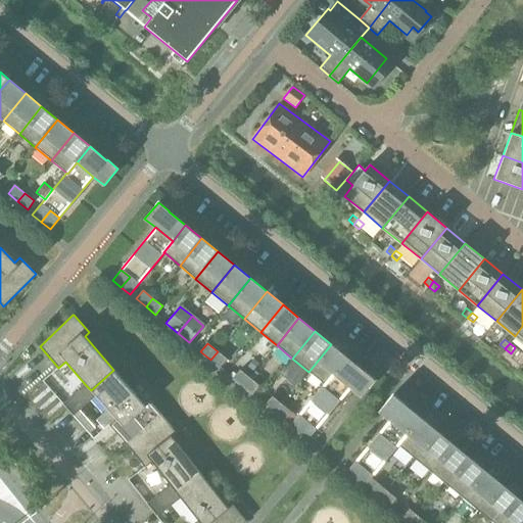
[(331,344),(308,372),(324,384),(325,385),(334,374),(347,358),(331,344)]
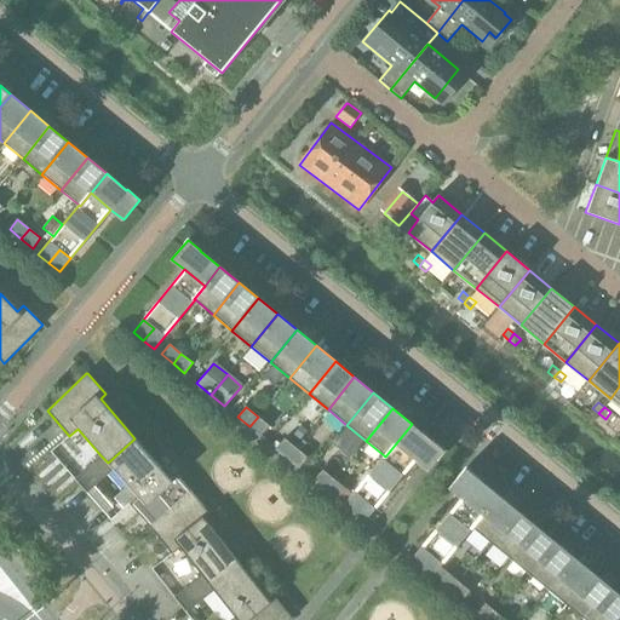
[(258,417),(250,426),(260,435),(269,425),(258,417)]
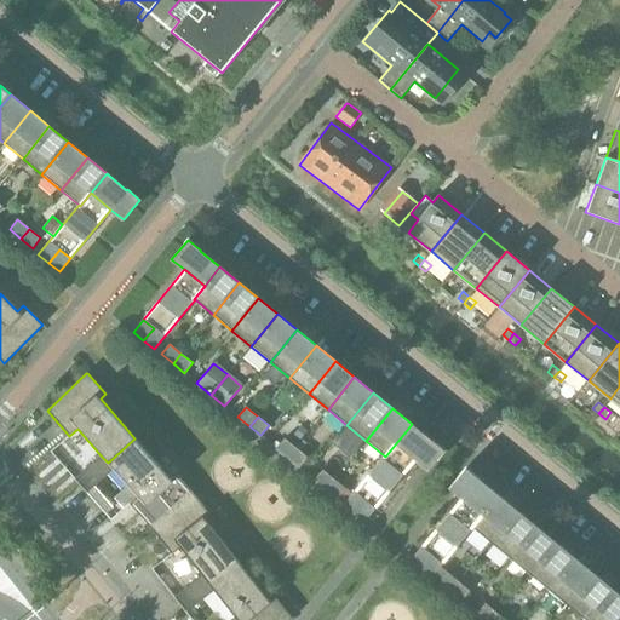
[(431,441),(412,424),(396,443),(417,459),(415,460),(429,470),(445,451),(432,440),(431,441)]
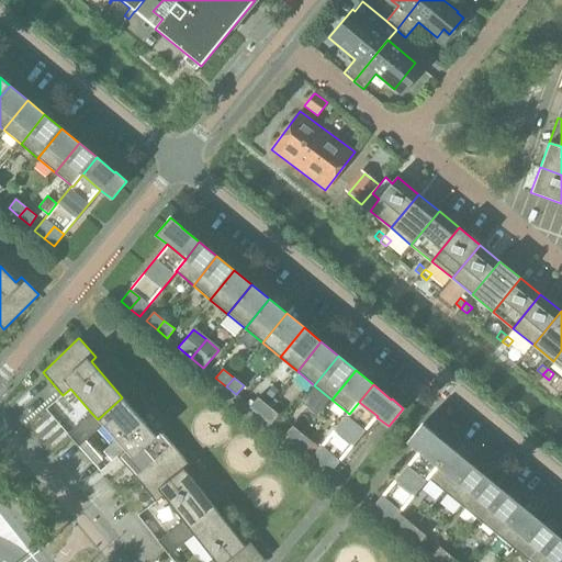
[(122,397),(98,419),(91,413),(80,423),(86,429),(91,436),(103,425),(125,450),(117,457),(136,479),(176,448),(158,429),(154,433),(122,397)]
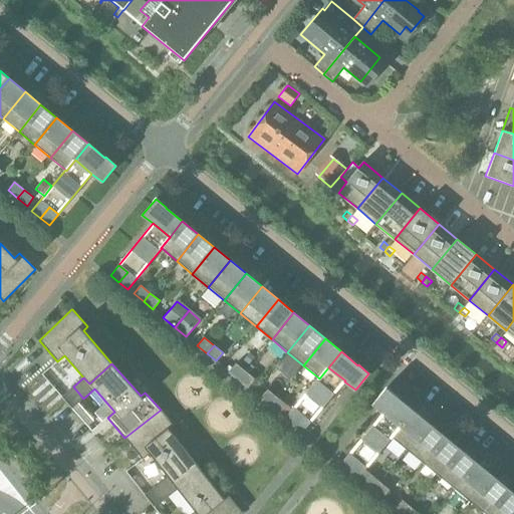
[(229,371),(239,379),(245,371),(236,363),(229,371)]
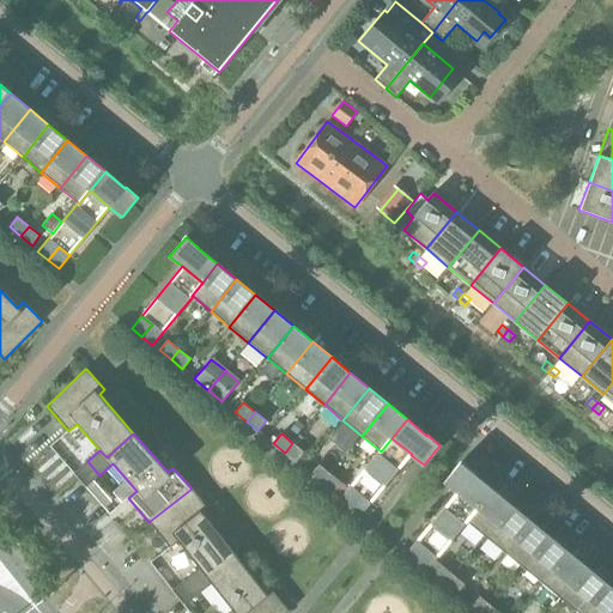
[(381,451),(380,450),(339,499),(350,508),(360,496),(371,503),(411,455),(412,454),(392,438),(381,451)]
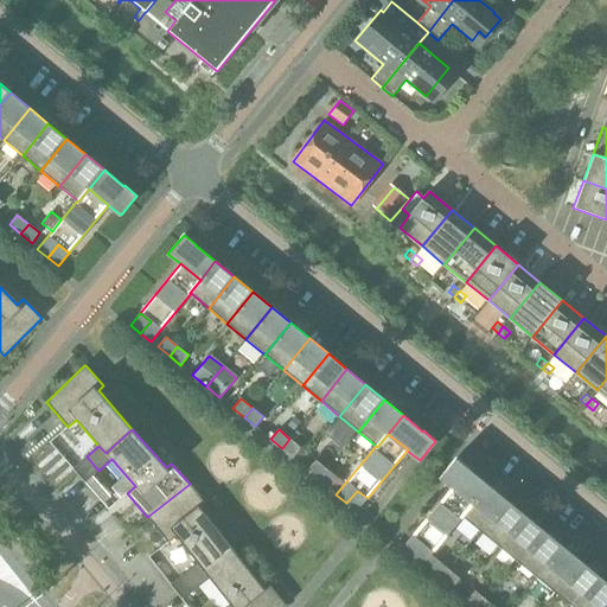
[(293,458),(301,447),(289,439),(282,448),(293,458)]
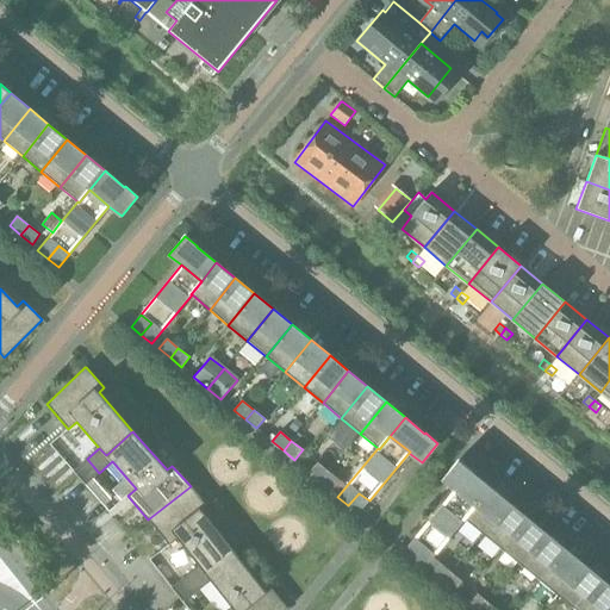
[(87,459),(73,471),(85,485),(93,479),(99,473),(93,466),(87,459)]
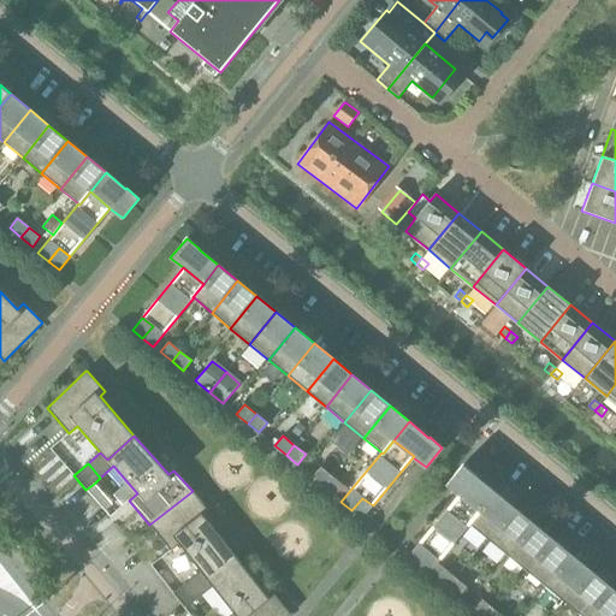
[(458,495),(458,493),(479,510),(495,491),(474,475),(475,475),(462,465),(446,484),(458,495)]
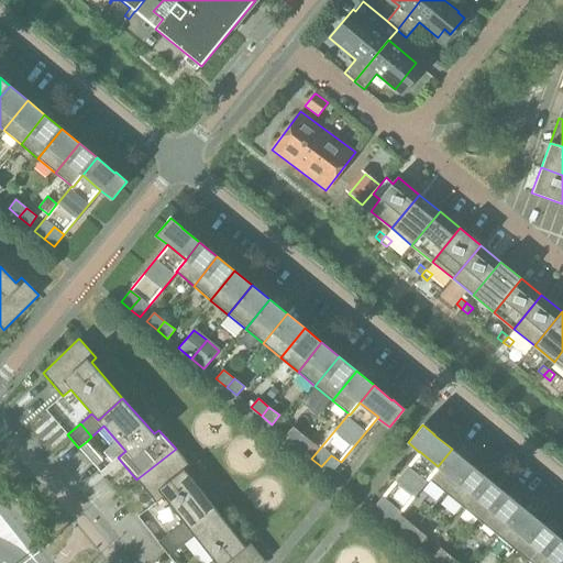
[(286,435),(296,444),(304,435),(293,427),(286,435)]
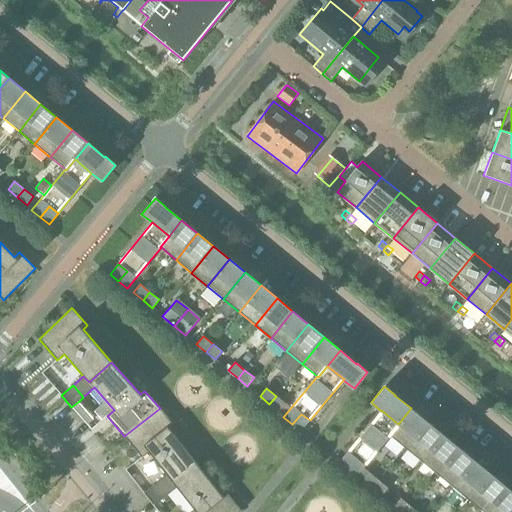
[(279,411),(285,403),(276,396),(269,404),(279,411)]
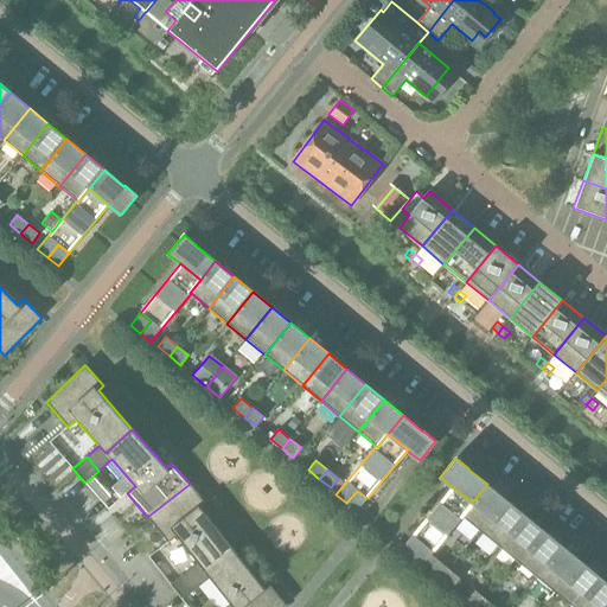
[(119,481),(128,492),(135,486),(126,475),(119,481)]
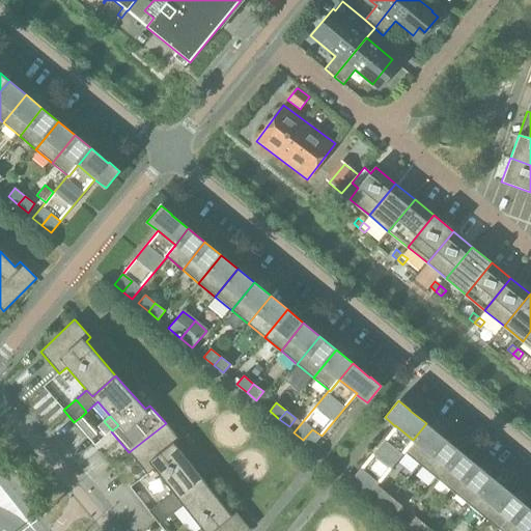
[(81,417),(74,422),(82,431),(89,426),(81,417)]
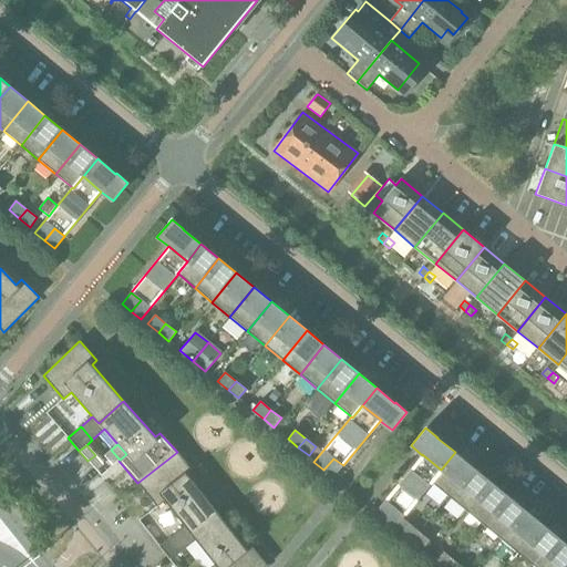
[(120,460),(111,450),(104,455),(113,466),(119,461),(120,460)]
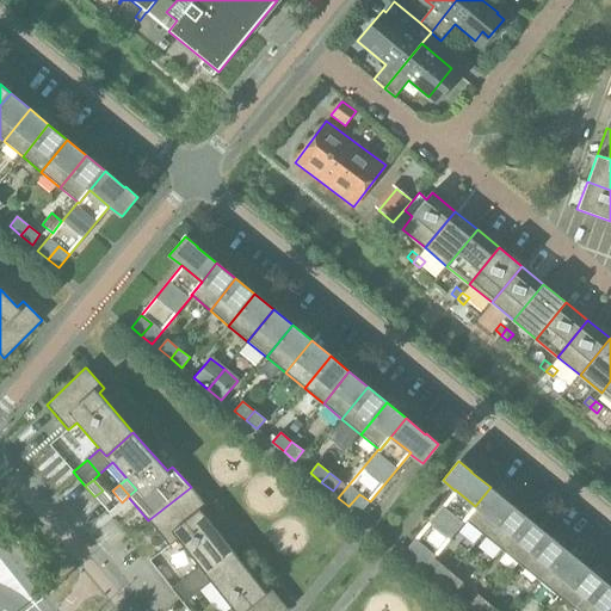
[(199,567),(205,574),(233,551),(202,511),(207,507),(191,487),(148,520),(170,545),(177,539),(199,567)]
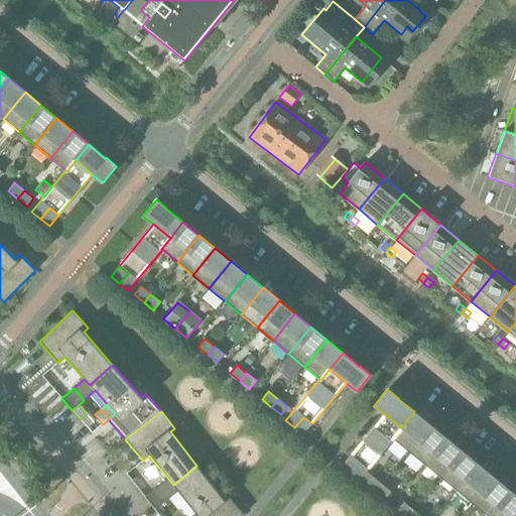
[(430,425),(414,411),(401,427),(392,438),(393,439),(408,452),(430,425)]
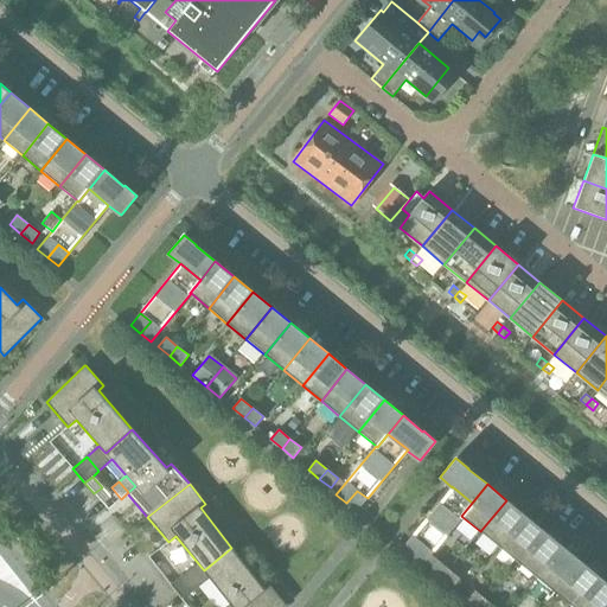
[(461,516),(472,503),(452,486),(452,487),(402,548),(422,566),(423,564),(462,517),(461,516)]
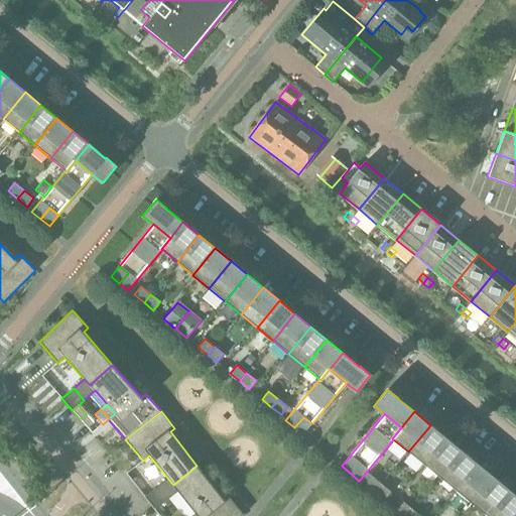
[(87,414),(80,419),(88,428),(94,422),(87,414)]
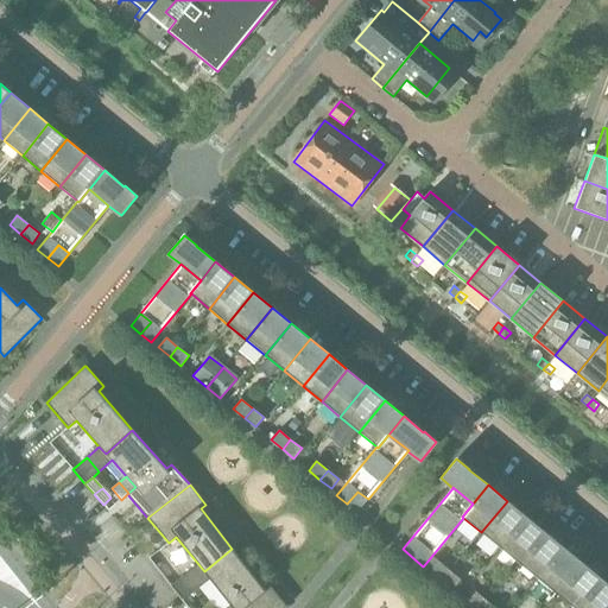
[(358,492),(347,504),(358,512),(368,499),(358,492)]
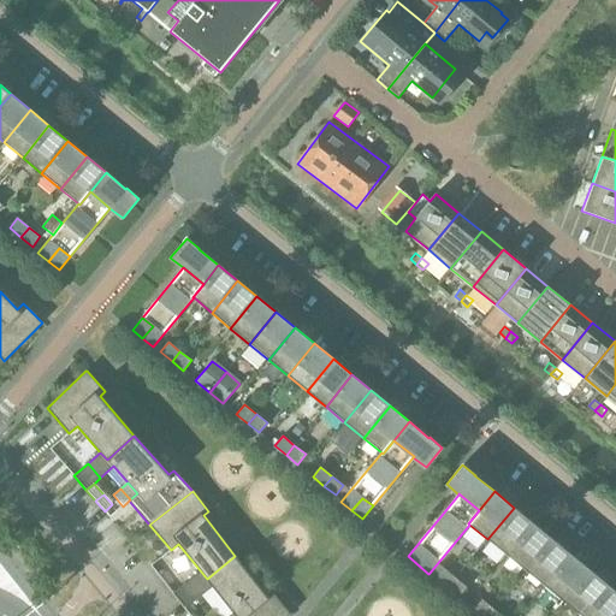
[(507,555),(532,522),(514,508),(487,539),(507,555)]
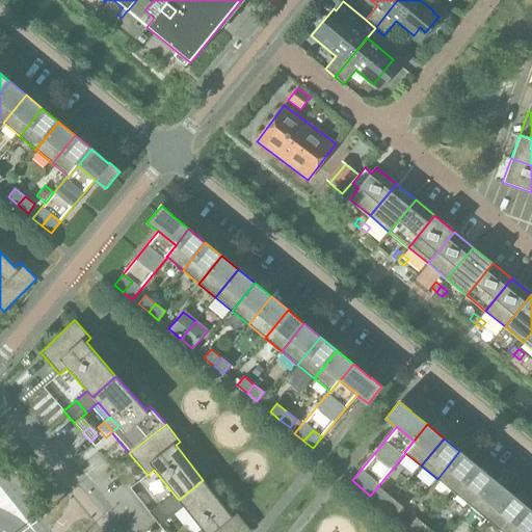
[(437,479),(453,493),(476,464),(459,451),(437,479)]
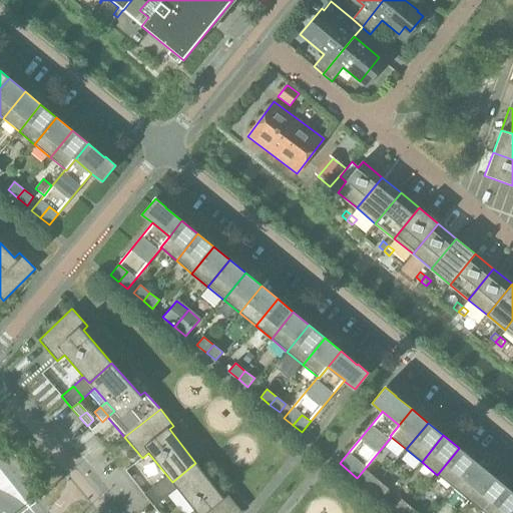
[(459,448),(437,475),(453,488),(475,461),(459,448)]
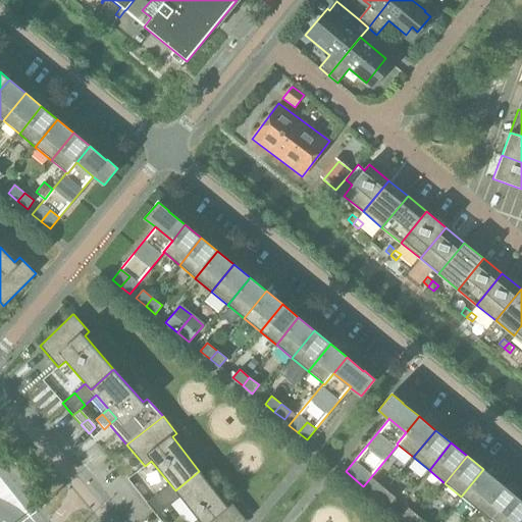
[(477,510),(500,482),(483,469),(461,497),(477,510)]
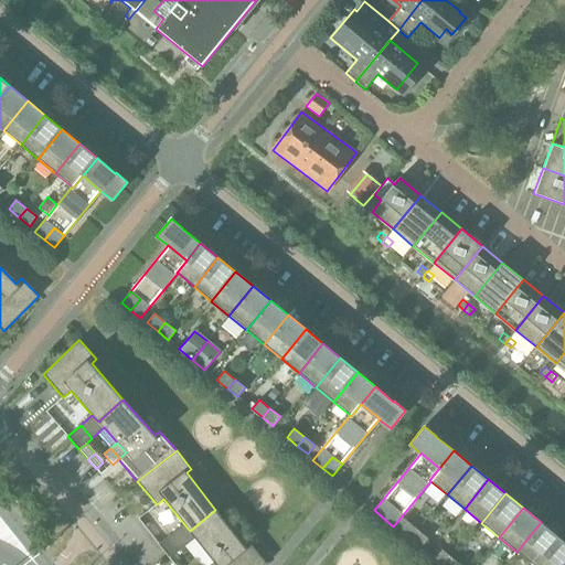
[(245,547),(215,510),(190,531),(184,524),(171,534),(177,541),(182,547),(194,537),(215,563),(212,564),(264,564),(266,564),(251,544),(245,547)]
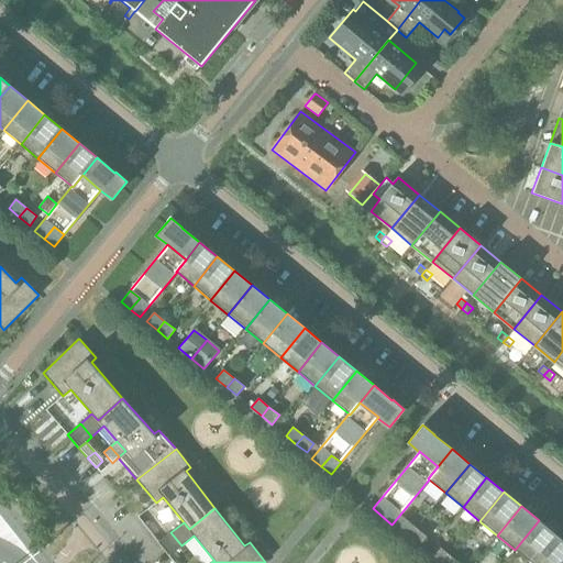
[(398,528),(409,537),(417,528),(406,519),(398,528)]
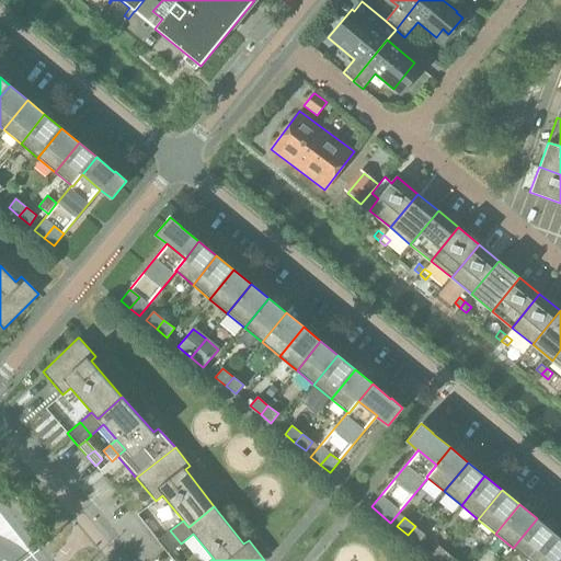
[(513,548),(528,560),(531,560),(554,534),(537,518),(513,548)]
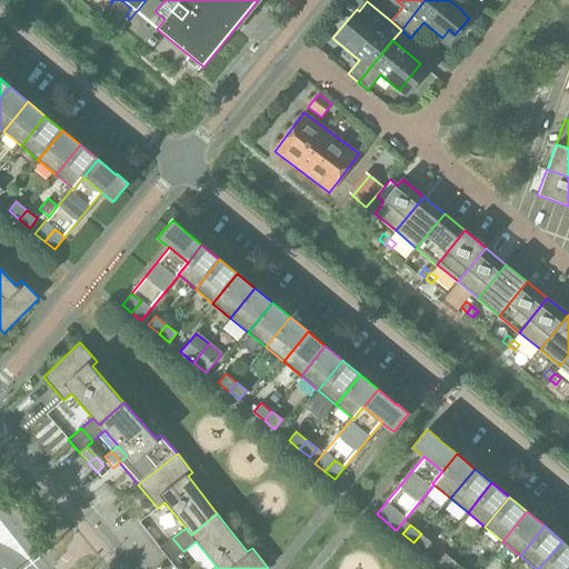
[(423,551),(431,542),(421,533),(413,542),(423,551)]
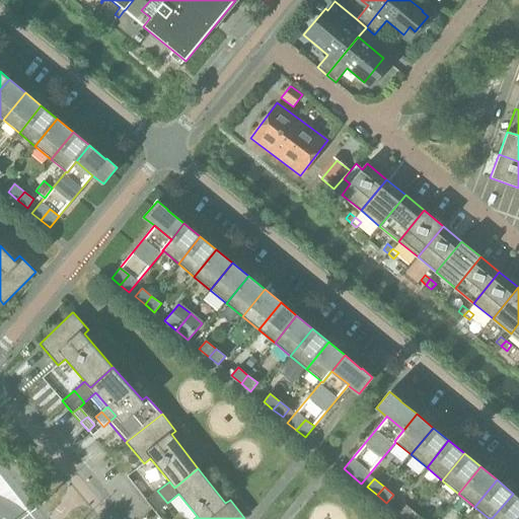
[(155,513),(167,503),(162,497),(157,491),(145,500),(155,513)]
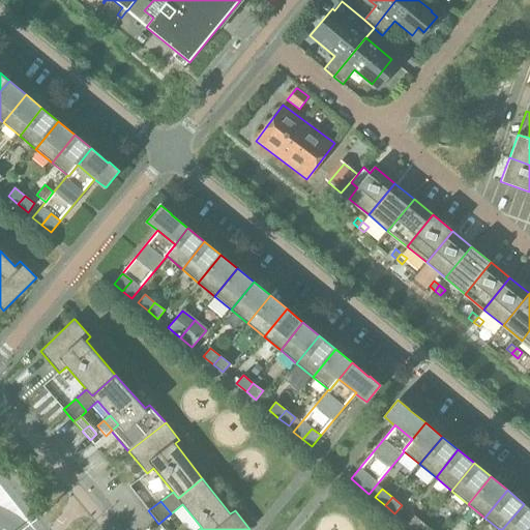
[(529,508),(524,504),(502,529),(529,529),(529,508)]
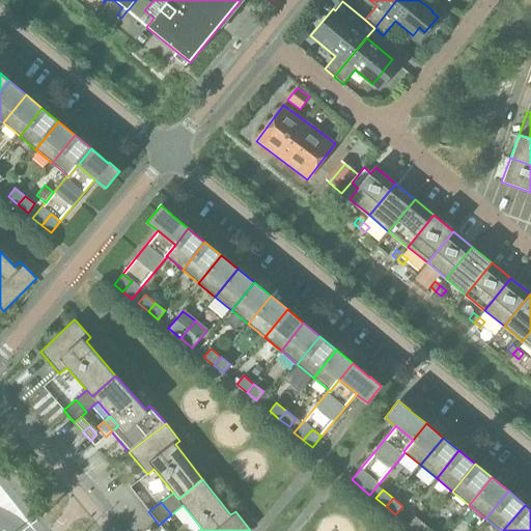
[(409,525),(415,530),(420,530),(425,525),(416,516),(409,525)]
